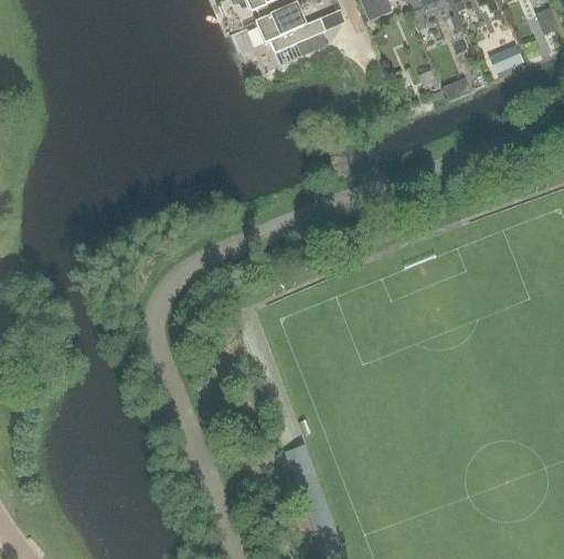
[(297,2),(296,0),(246,0),(251,9),(257,7),(261,17),(264,15),(297,2)]
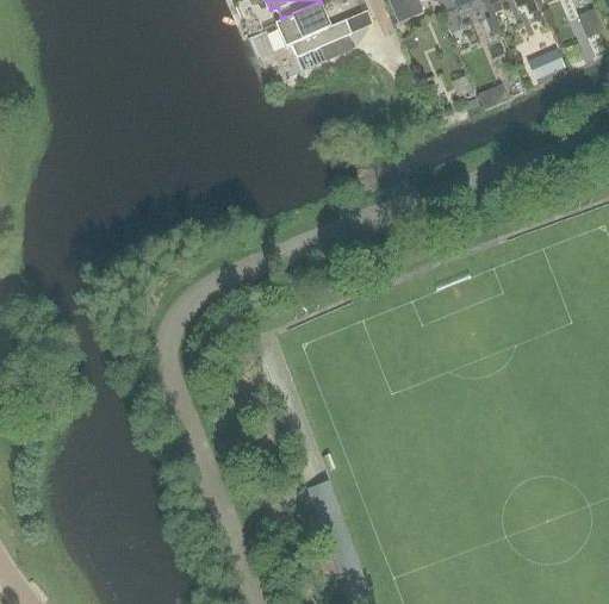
[(390,0),(399,19),(424,8),(421,0),(390,0)]
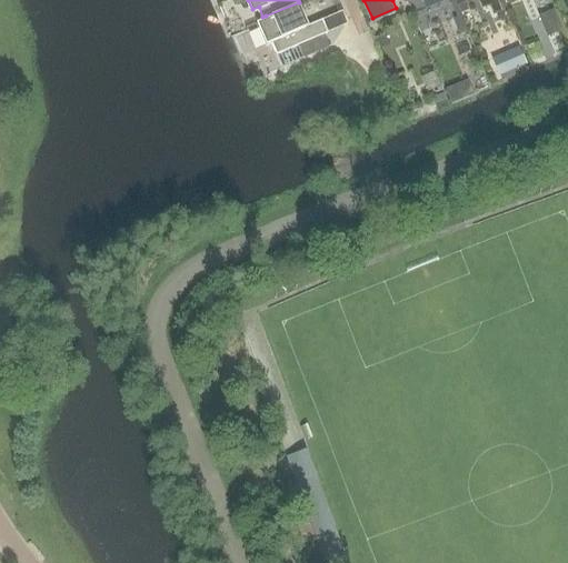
[(308,22),(299,2),(266,16),(262,17),(257,19),(267,41),(272,39),(277,50),(328,28),(322,16),(308,22)]
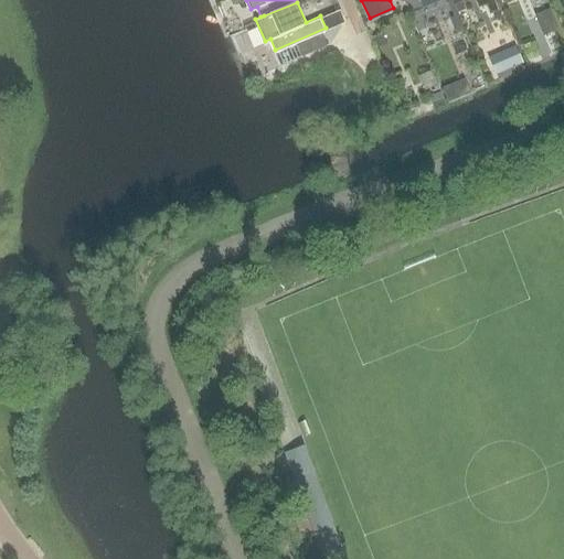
[(550,9),(538,14),(546,34),(559,30),(550,9)]
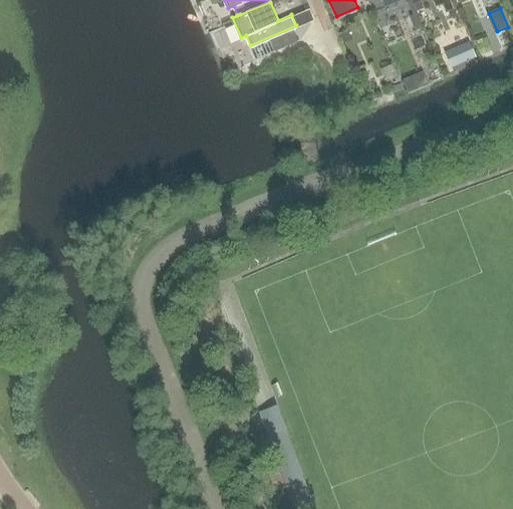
[(452,63),(476,52),(469,37),(446,48),(452,63)]
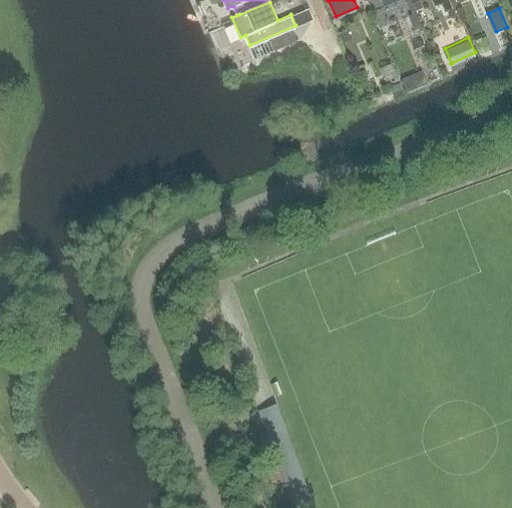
[(383,66),(388,79),(398,75),(392,62),(383,66)]
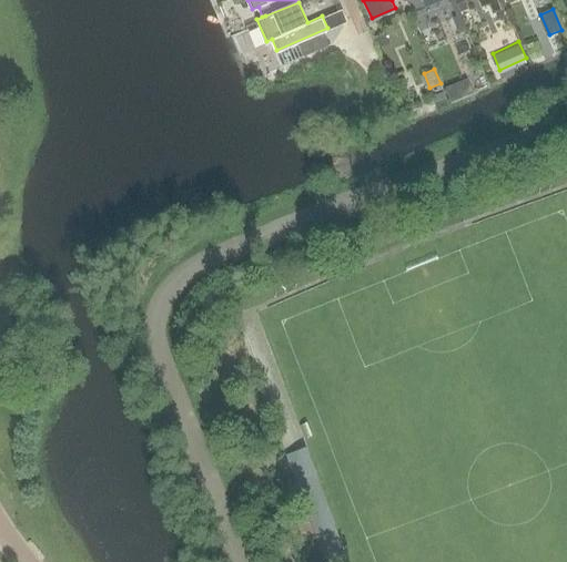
[(448,101),(444,90),(435,93),(441,104),(448,101)]
